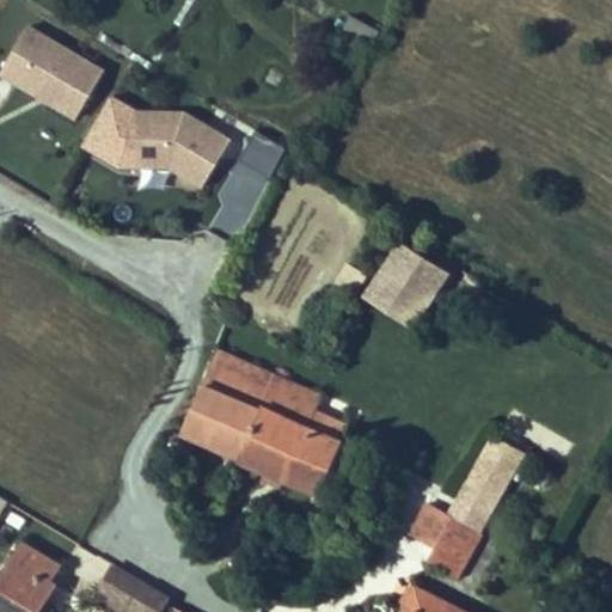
[(350,16),(342,31),(361,41),(369,25),(350,16)]
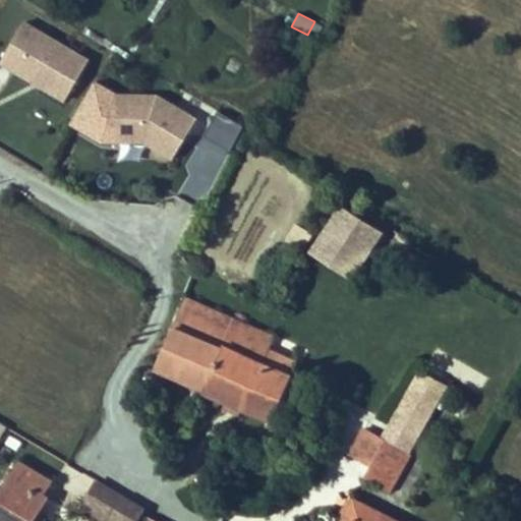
[(24,22),(1,62),(66,100),(89,60),(24,22)]
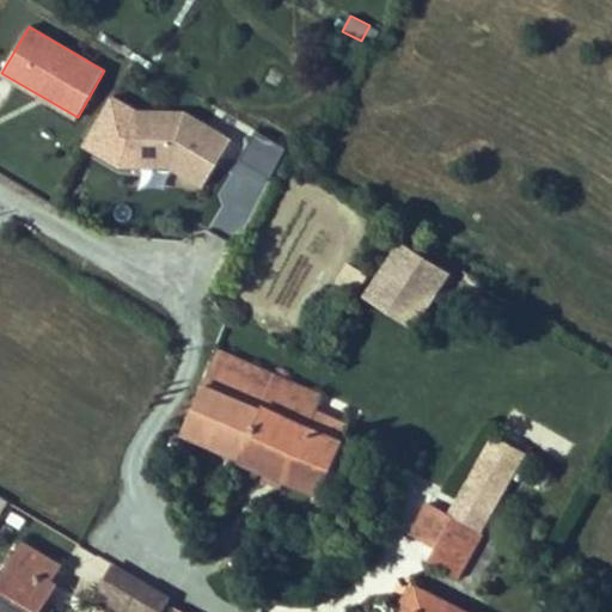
[(185,112),(138,111),(136,165),(170,166),(203,187),(231,140),(185,112)]
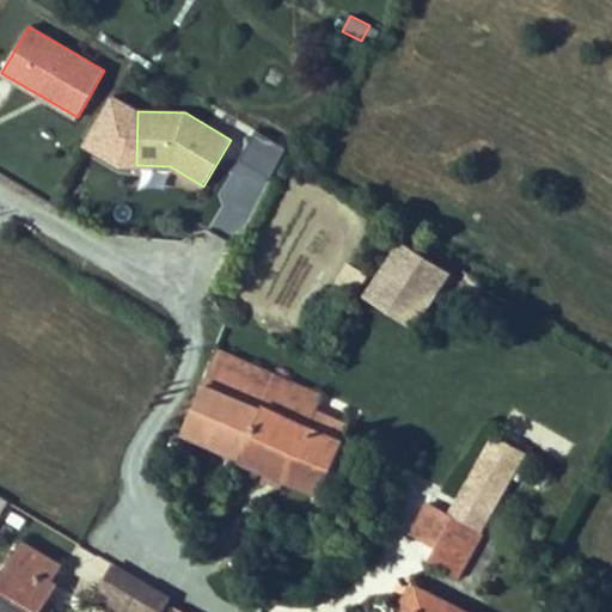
[(271,177),(283,145),(250,132),(238,164),(271,177)]
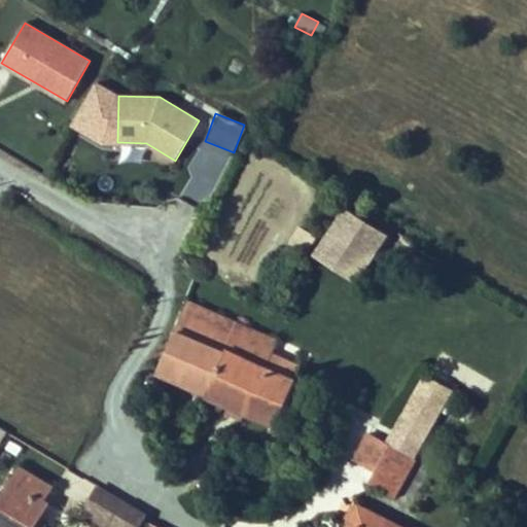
[(317,253),(357,278),(385,236),(346,210),(317,253)]
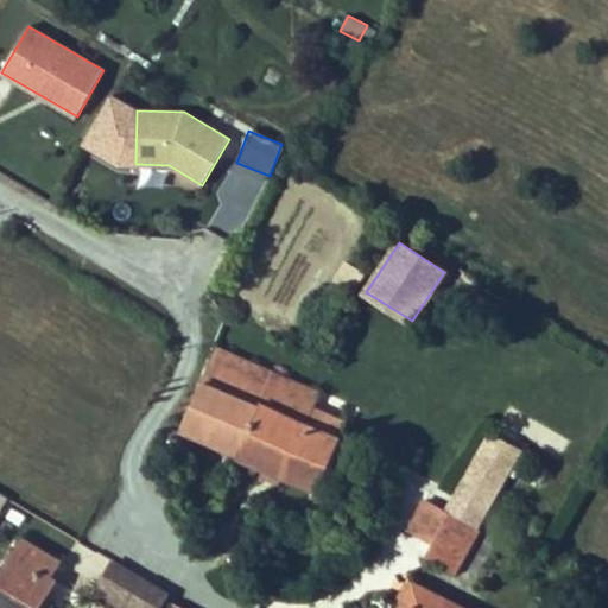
[(216,347),(181,429),(308,485),(342,403),(216,347)]
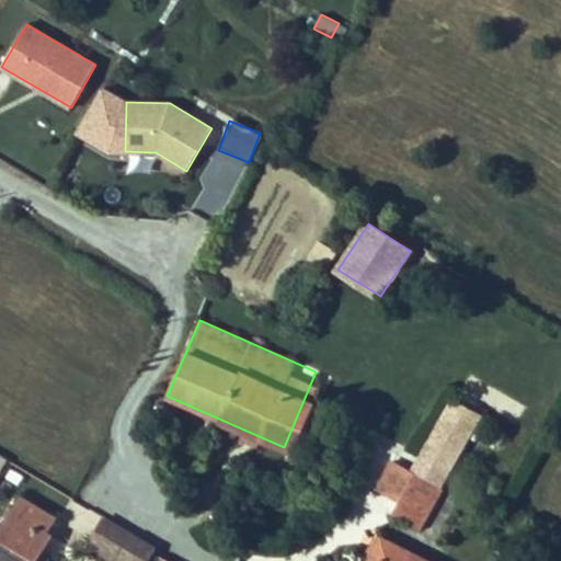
[(438,424),(468,441),(483,414),(453,398),(438,424)]
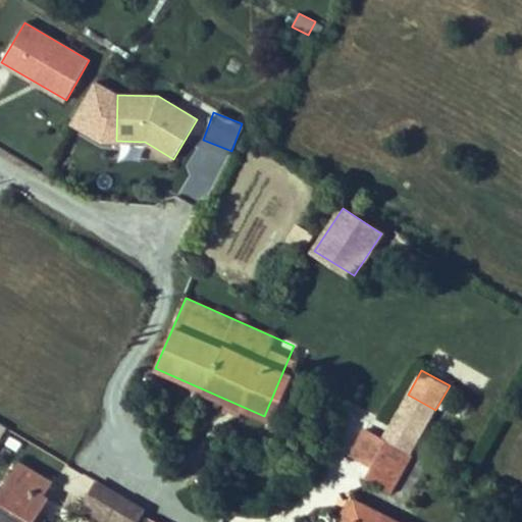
[(353,453),(374,465),(368,478),(390,490),(410,457),(364,430),(353,453)]
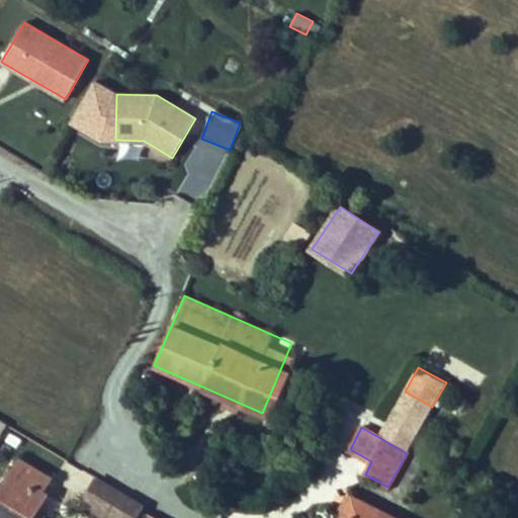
[(0,517),(31,517),(49,495),(45,492),(53,479),(18,459),(0,487),(0,517)]
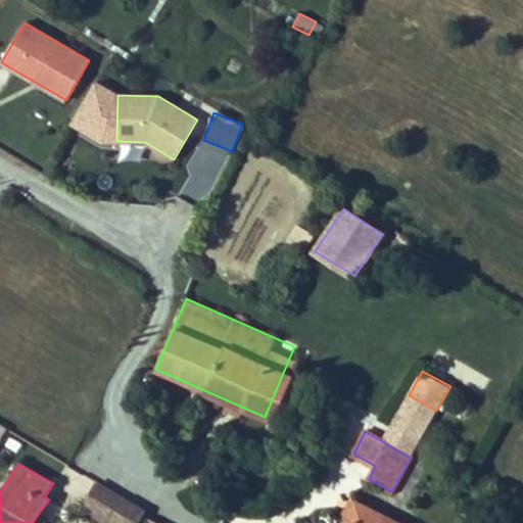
[(98,482),(84,508),(108,522),(124,497),(98,482)]
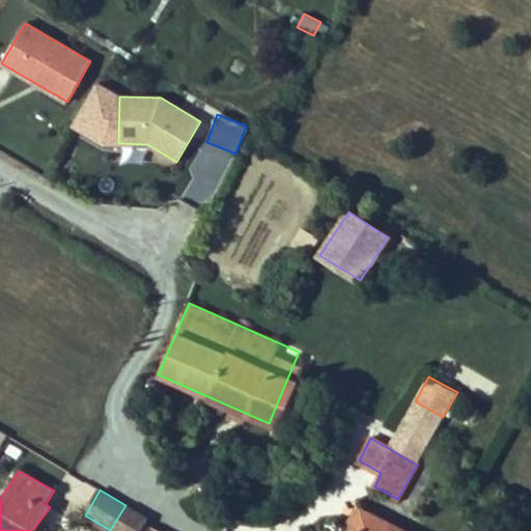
[(140,530),(148,519),(126,505),(110,530),(140,530)]
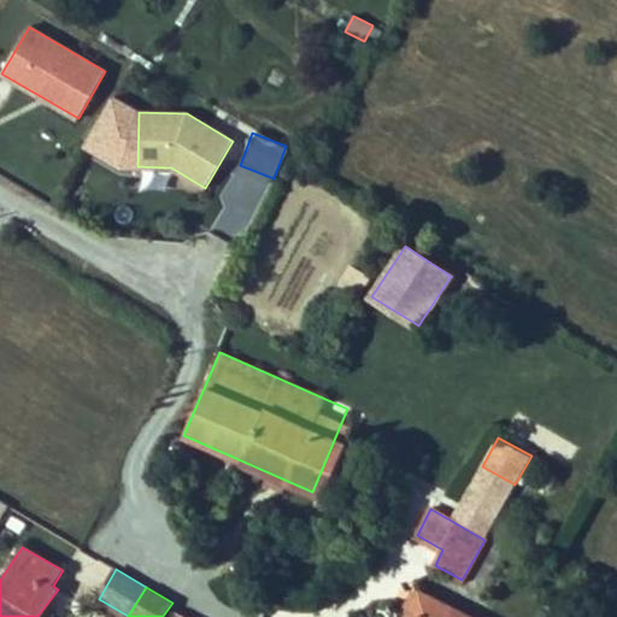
[(471,616),(421,591),(405,616),(471,616)]
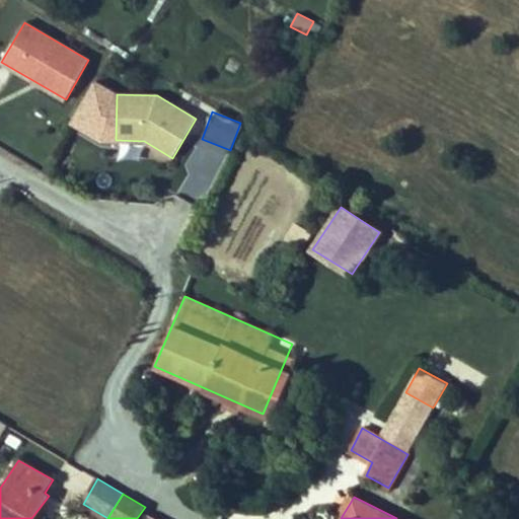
[(42,518),(51,505),(46,501),(32,518),(42,518)]
